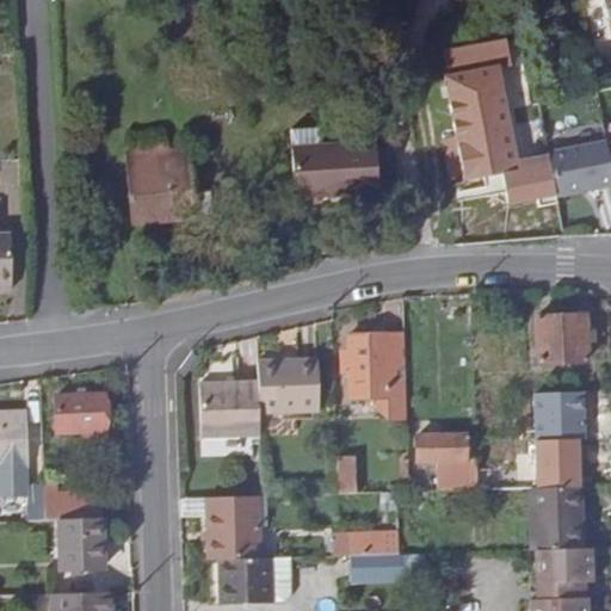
[(513,159),(498,69),(451,78),(445,79),(457,140),(463,172),(464,181),(505,174),(517,172),(513,159)]
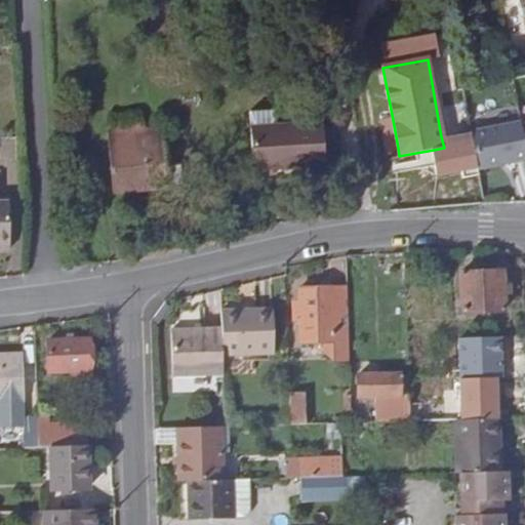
[(387,151),(398,148),(393,120),(381,122),(387,151)]
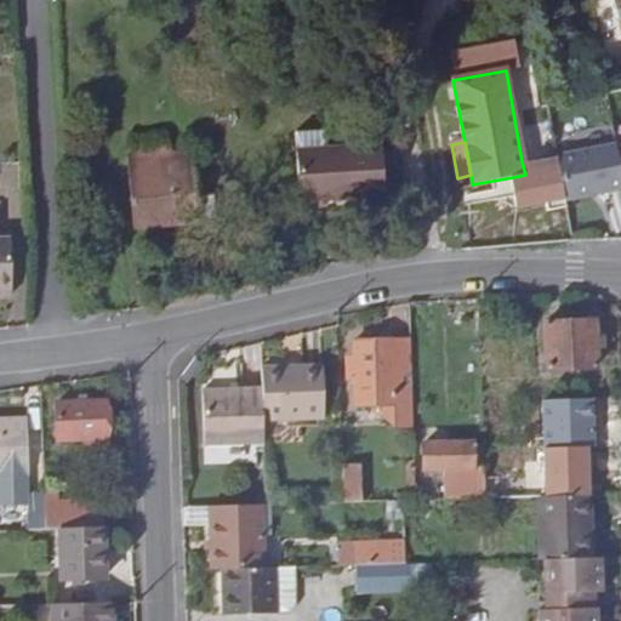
[(616,143),(557,154),(567,199),(620,187),(620,163),(617,146),(616,143)]
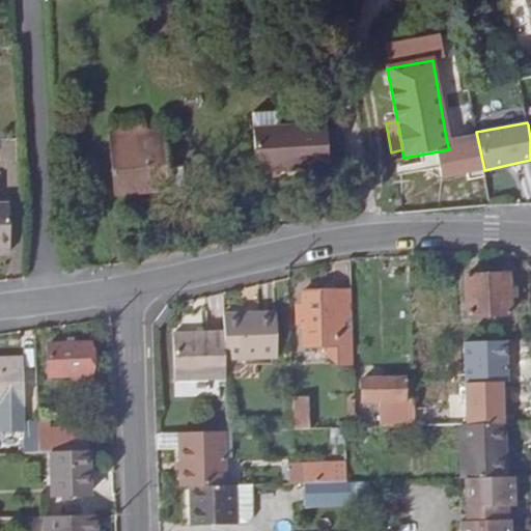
[(242,126),(215,127),(218,186),(291,182),(289,138),(243,141),(242,126)]
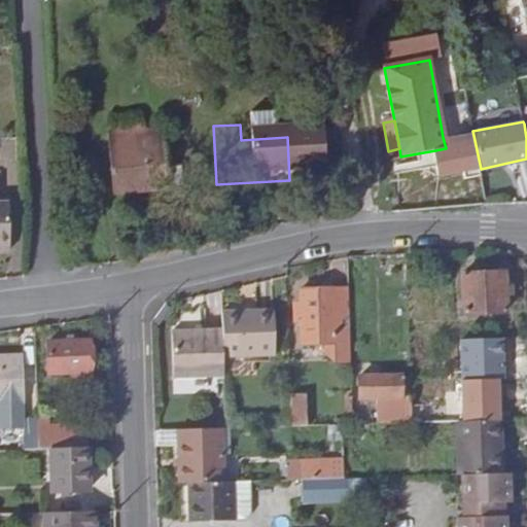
[(170,186),(167,147),(166,129),(138,131),(111,133),(116,191),(170,186)]
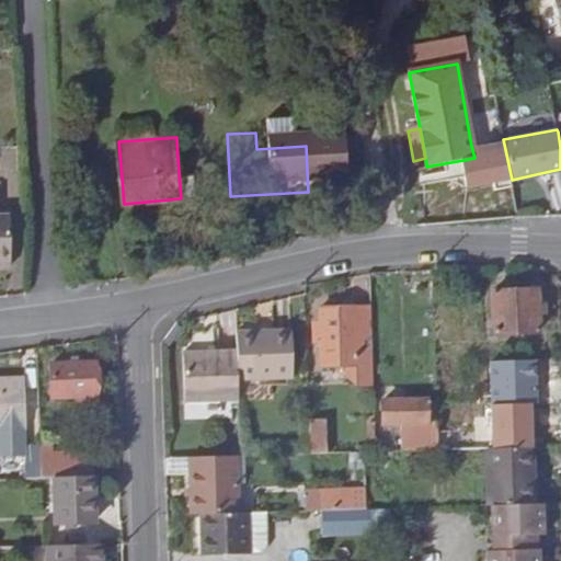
[(503,139),(471,146),(474,158),(464,160),(470,189),(512,180),(503,139)]
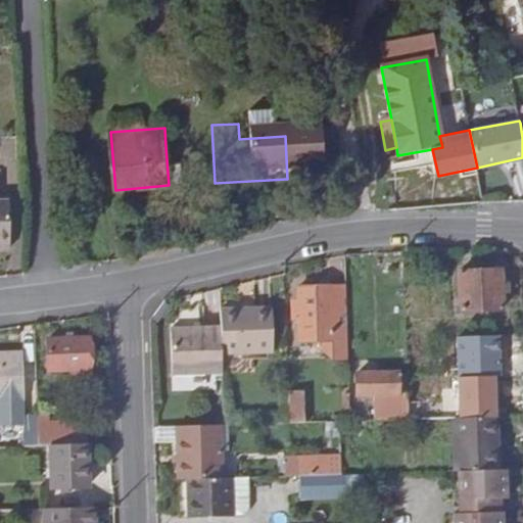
[(0,200),(0,247),(11,247),(9,200),(0,200)]
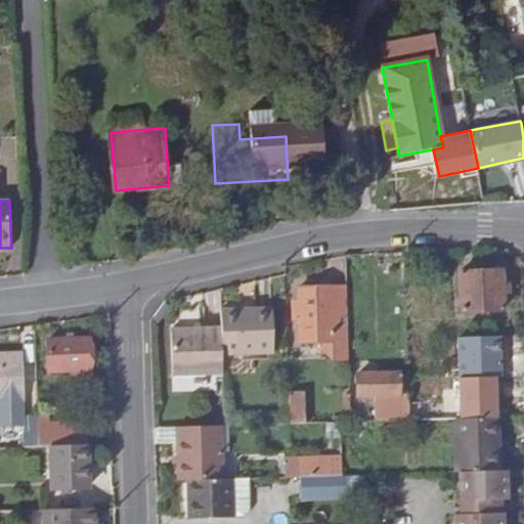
[(463,271),(463,310),(505,310),(504,269),(463,271)]
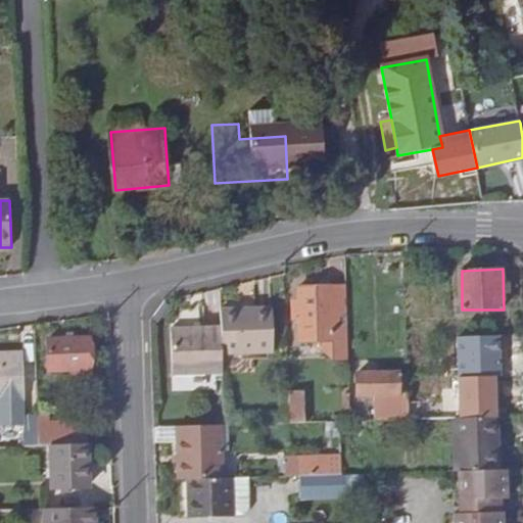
[(350,354),(348,285),(335,286),(334,284),(315,285),(305,285),(299,285),(299,306),(294,307),(294,317),(300,317),(300,337),(324,336),(324,345),(336,355),(350,354)]
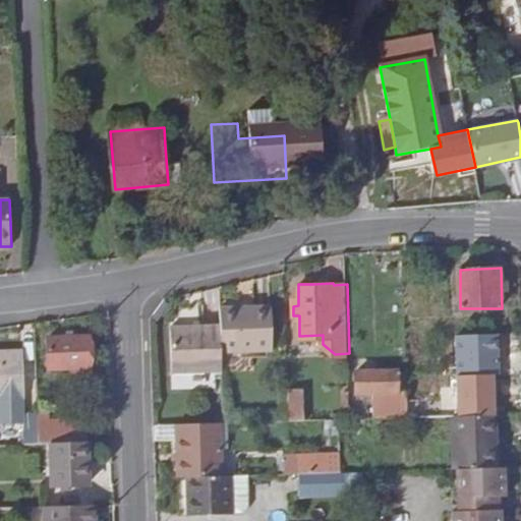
[(274,303),(220,303),(221,323),(221,349),(275,349),(274,303)]
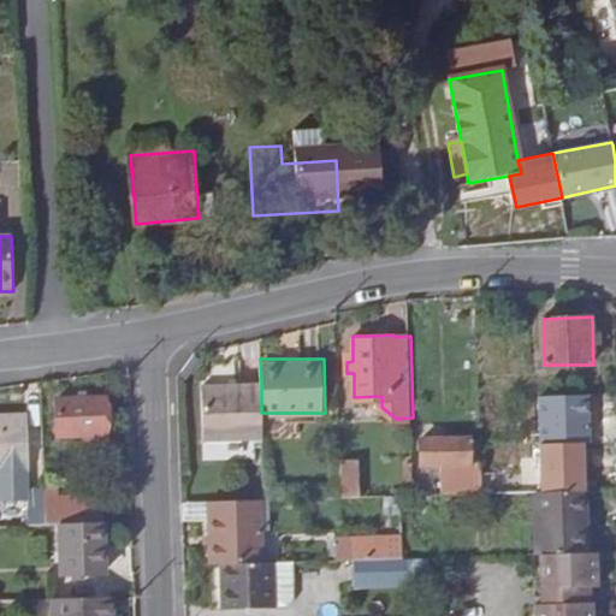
[(261,413),(261,381),(205,383),(207,437),(262,436),(261,413)]
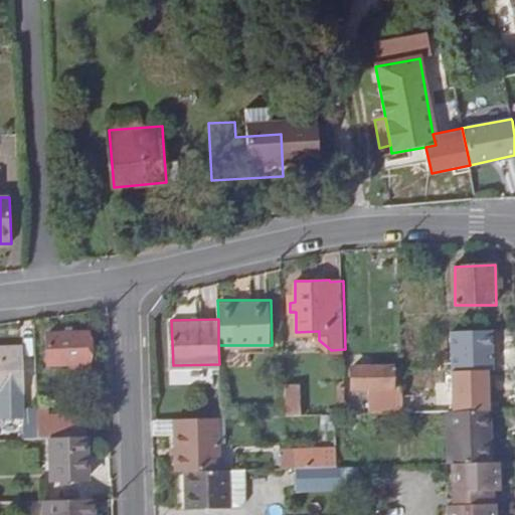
[(450,333),(452,374),(488,372),(495,372),(493,331),(450,333)]
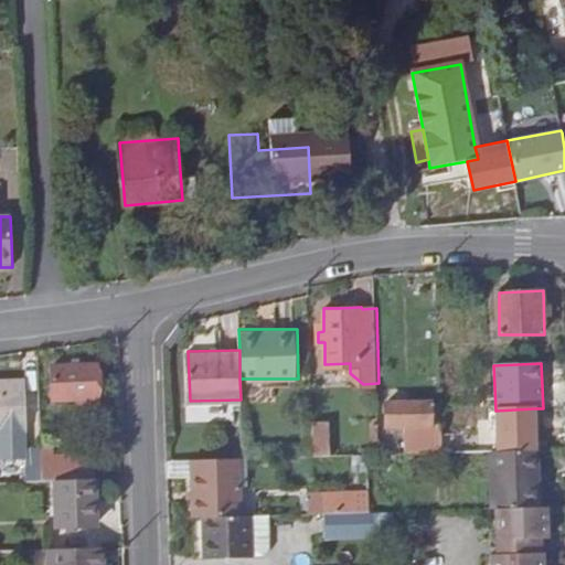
[(51,366),(53,400),(96,398),(95,365),(51,366)]
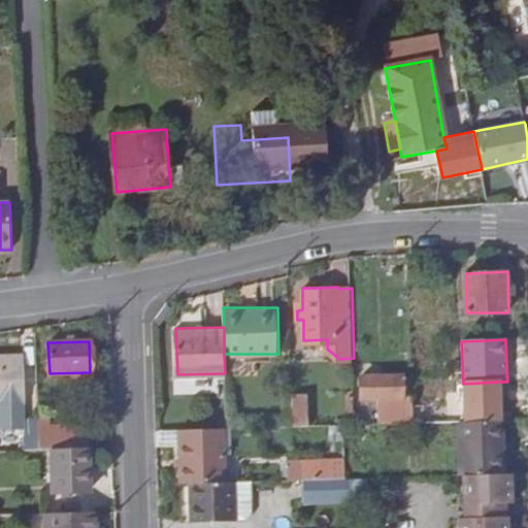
[(0,356),(0,400),(23,399),(21,356),(0,356)]
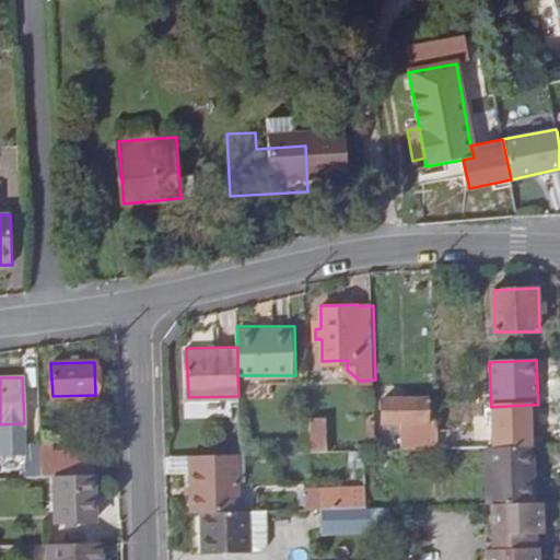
[(439,431),(439,418),(429,418),(428,395),(384,397),(383,419),(417,419),(422,426),(426,432),(407,433),(408,448),(439,447),(439,431)]
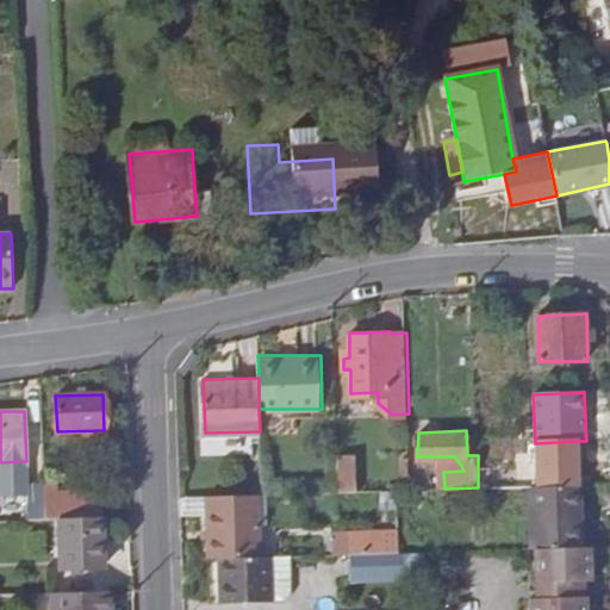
[(535,443),(536,487),(580,485),(578,441),(535,443)]
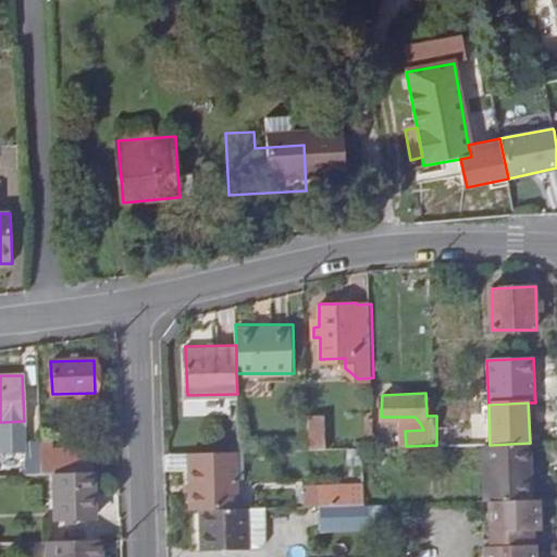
[(324,416),(309,416),(310,449),(325,449),(324,416)]
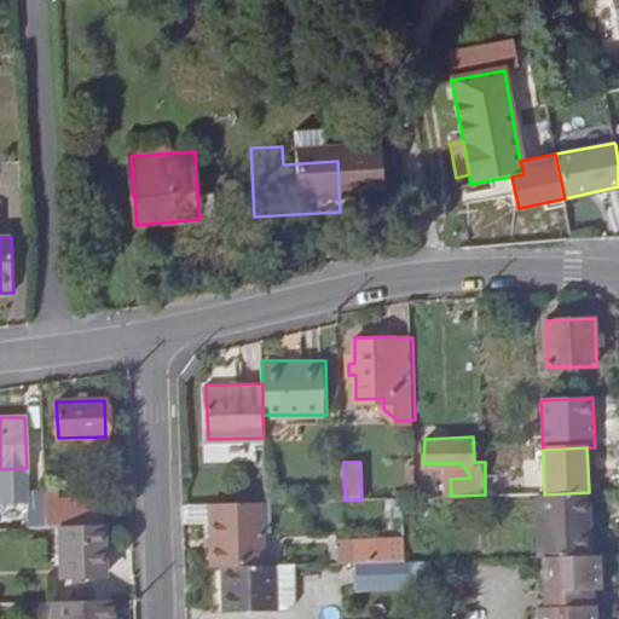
[(499,474),(485,476),(485,495),(501,495),(499,474)]
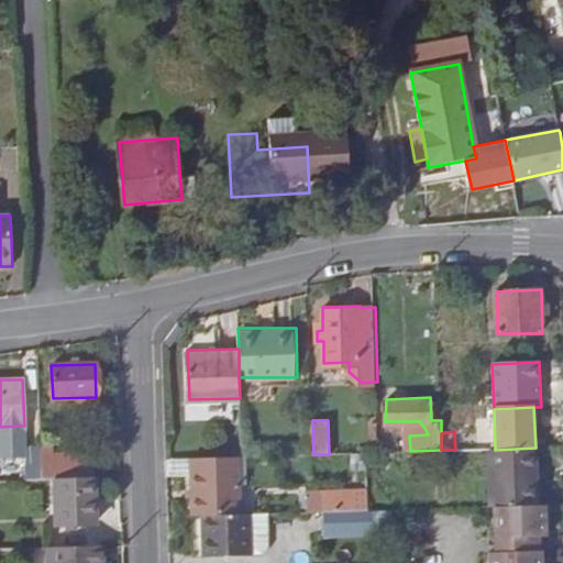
[(378,435),(379,452),(389,452),(389,435),(378,435)]
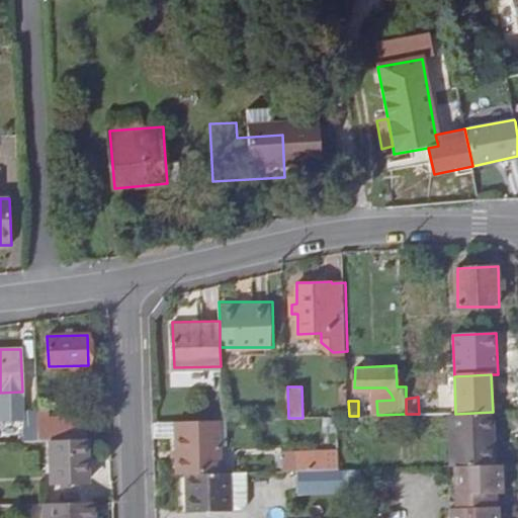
[(36,419),(36,410),(21,409),(21,441),(37,440),(36,419)]
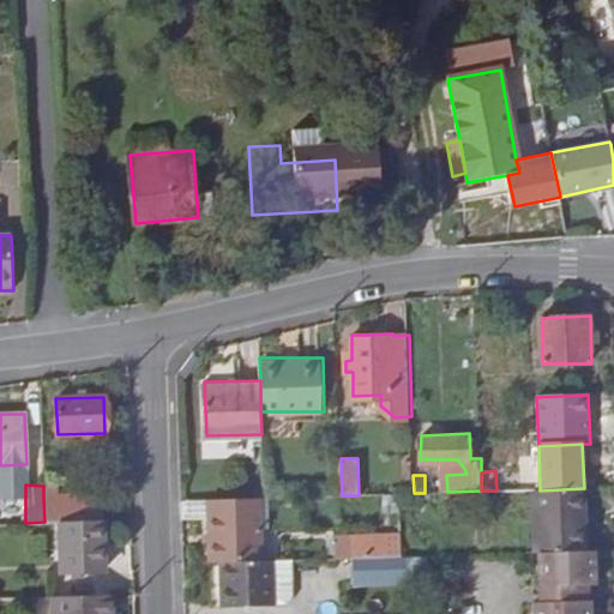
[(56,486),(43,486),(43,497),(56,497),(56,486)]
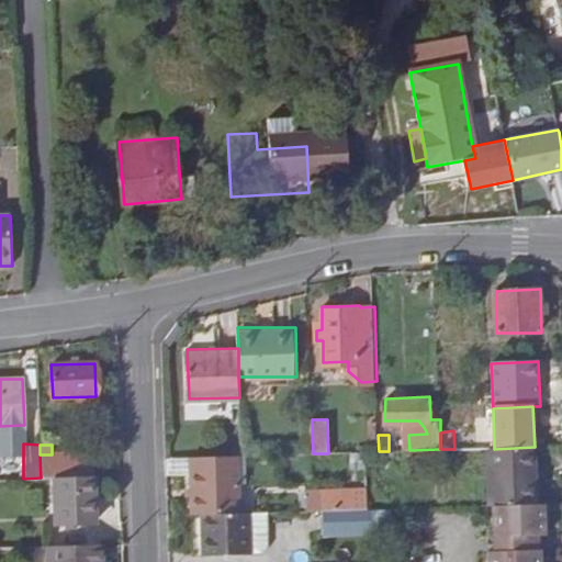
[(490,448),(492,504),(495,504),(531,503),(530,471),(535,471),(535,447),(494,449),(490,448)]
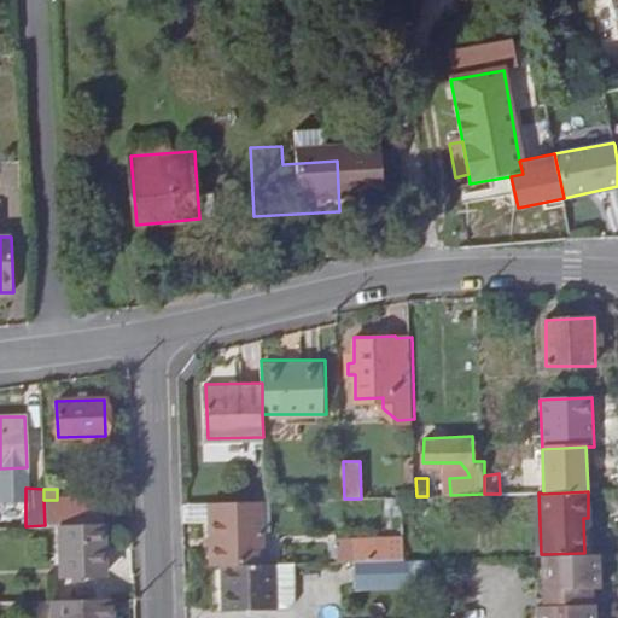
[(45,525),(60,525),(82,524),(81,500),(57,500),(44,500),(45,525)]
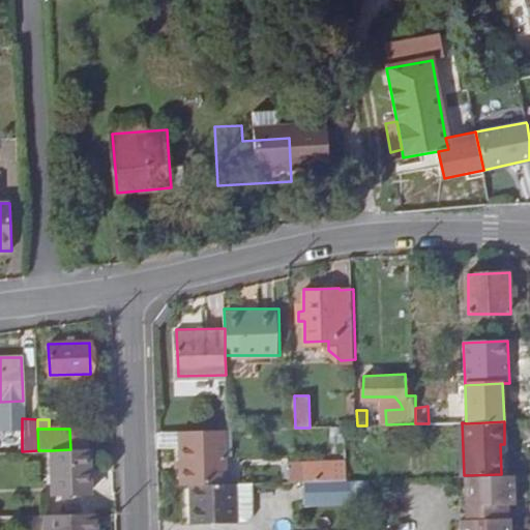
[(70,449),(85,449),(85,429),(69,429),(70,449)]
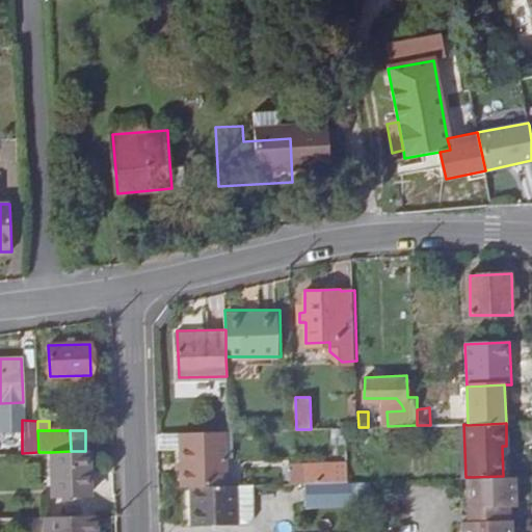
[(222,431),(180,433),(182,486),(188,486),(224,485),(222,431)]
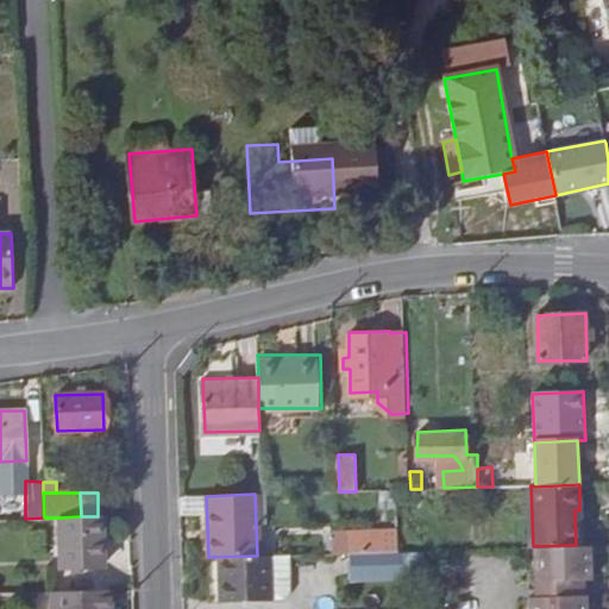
[(102,565),(100,516),(98,516),(81,516),(60,518),(61,566),(102,565)]
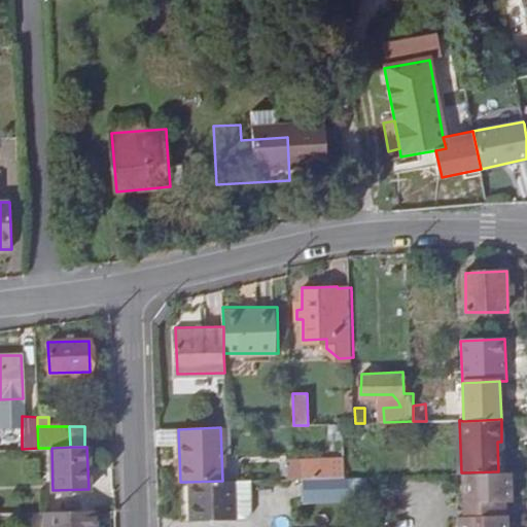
[(346,477),(345,461),(295,463),(296,478),(344,477),(346,477)]
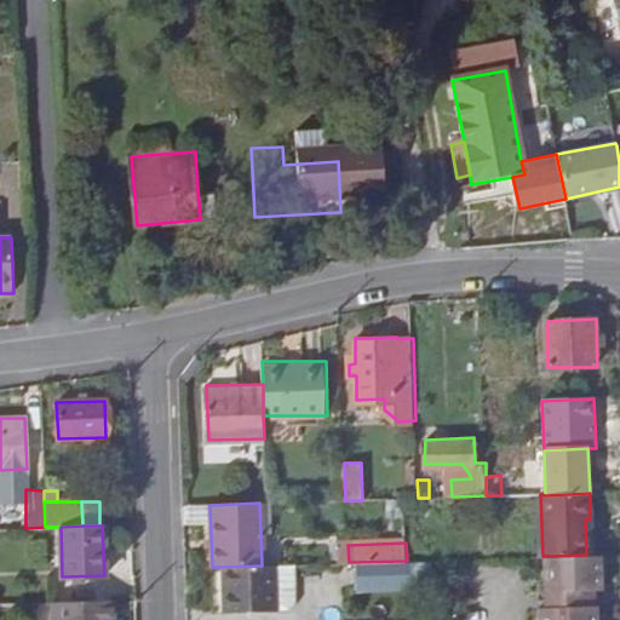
[(603,589),(602,555),(591,555),(586,555),(546,556),(547,591),(551,590),(551,609),(541,610),(540,619),(597,619),(597,607),(591,607),(590,590),(603,589)]
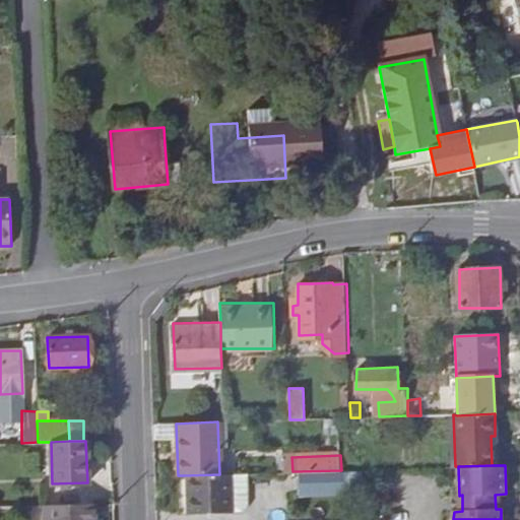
[(339,470),(306,471),(306,492),(340,490),(339,470)]
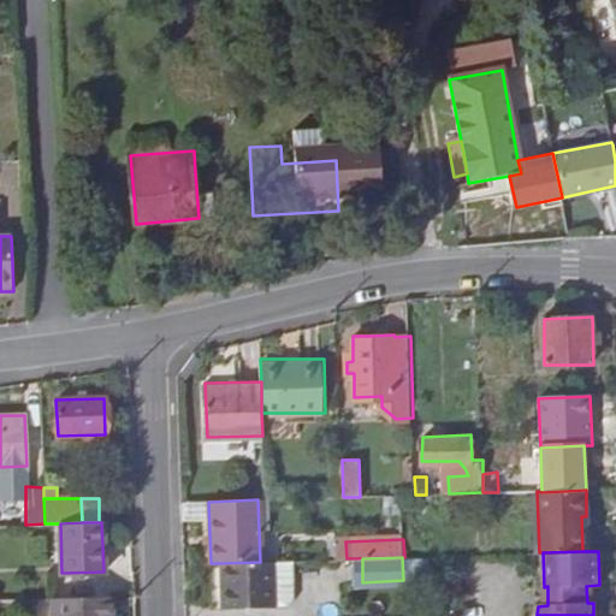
[(260,562),(218,563),(219,608),(273,605),(272,561),(260,562)]
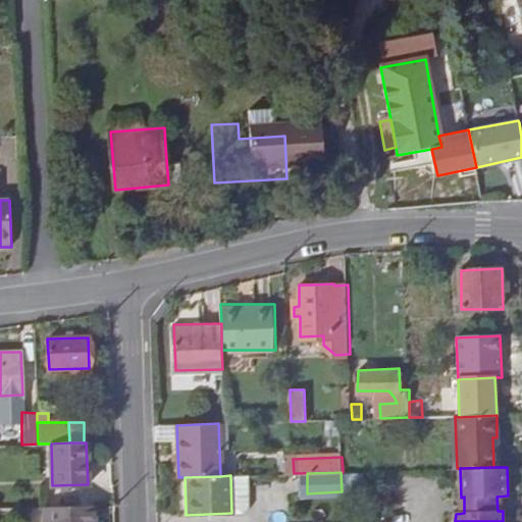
[(230,475),(231,513),(242,513),(247,507),(246,475),(230,475)]
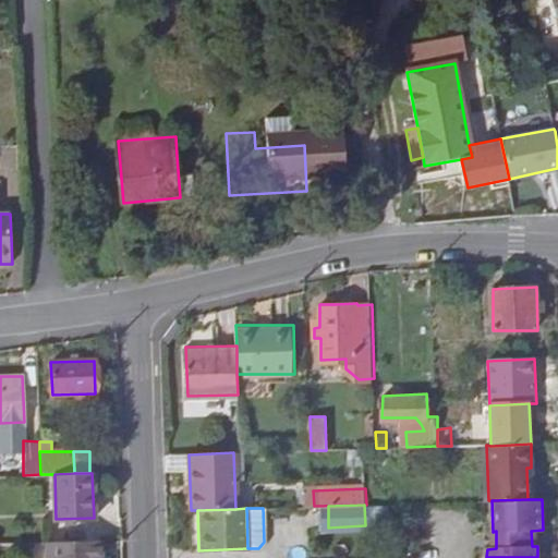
[(99,557),(99,541),(48,542),(47,557),(99,557)]
